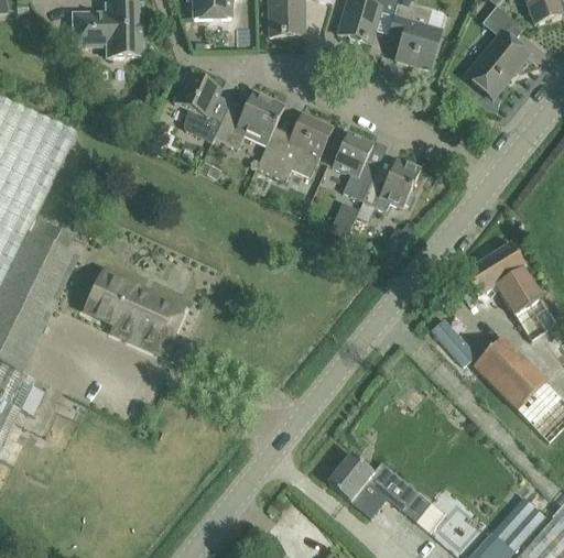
[(193,0),(194,18),(231,17),(230,0),(193,0)]
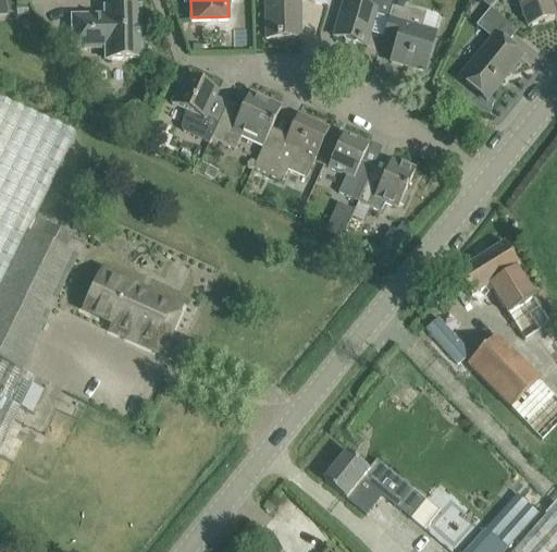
[(329,2),(329,0),(264,0),(267,35),(281,34),(281,32),(300,31),(299,0),(320,0),(329,2)]
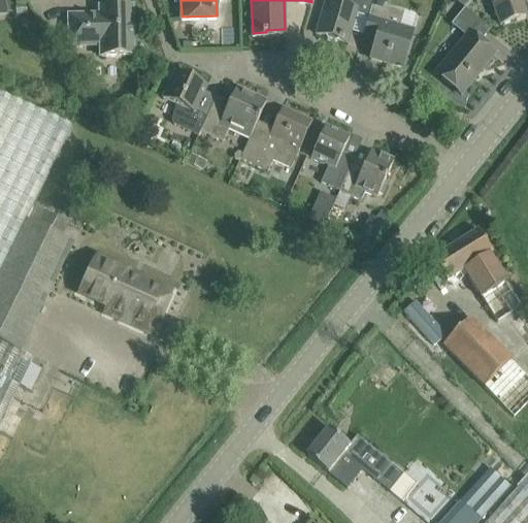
[(325,0),(316,30),(348,39),(357,8),(369,11),(372,0),(325,0)]
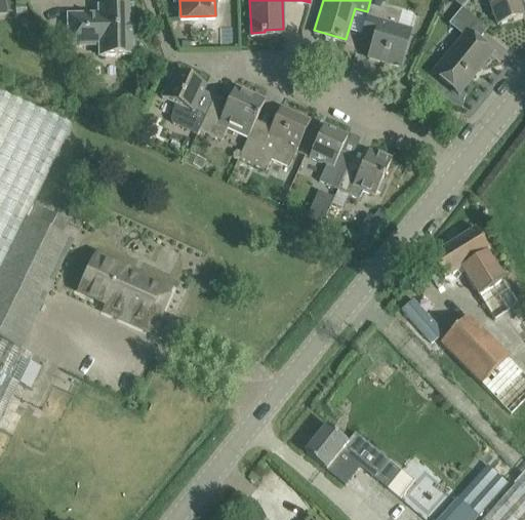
[(400,64),(406,43),(410,28),(397,24),(402,8),(373,0),(370,0),(367,11),(360,35),(361,35),(363,29),(375,32),(368,54),(400,64)]
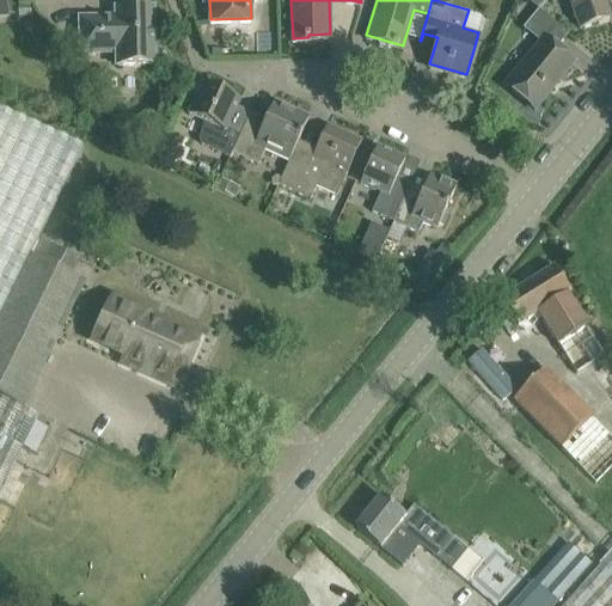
[(571,0),(580,25),(610,14),(604,0),(571,0)]
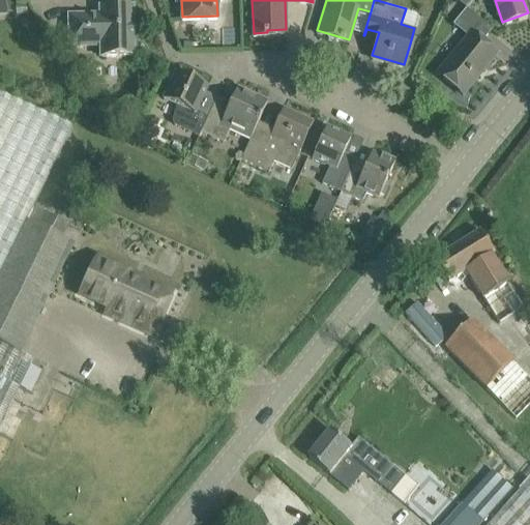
[(101,12),(69,12),(70,41),(101,41),(101,53),(133,52),(131,4),(100,5),(101,12)]
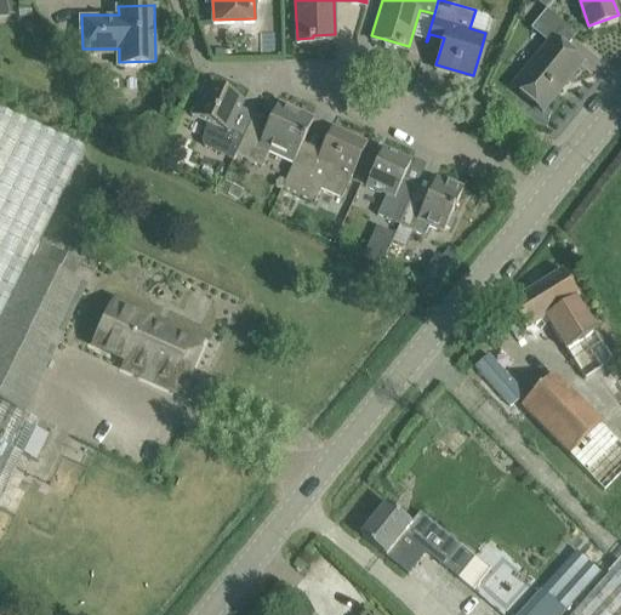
[(548,39),(523,70),(513,83),(542,107),(558,89),(556,86),(567,73),(569,75),(582,60),(564,45),(576,29),(546,5),(531,24),(548,39)]
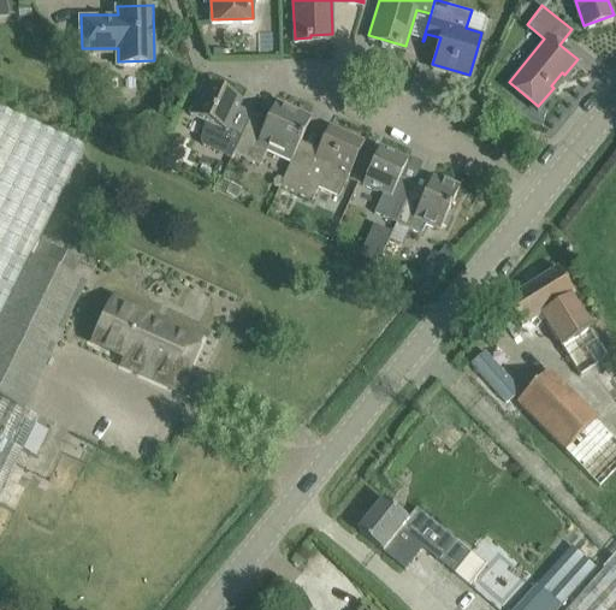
[(205,81),(194,102),(190,111),(206,118),(200,137),(202,142),(231,155),(234,149),(248,114),(236,108),(241,98),(205,81)]
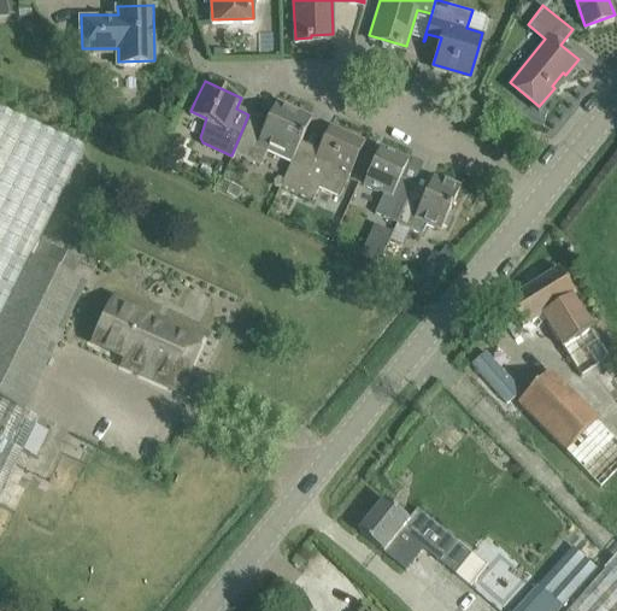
[(483,112),(494,117),(500,106),(488,100),(483,112)]
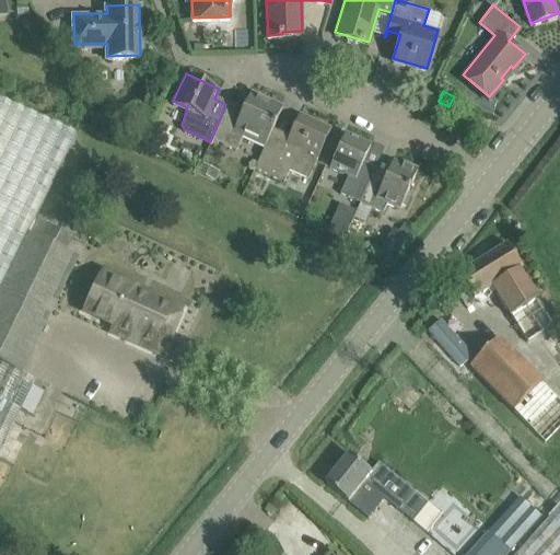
[(0,447),(35,377),(23,371),(0,360),(0,288),(28,228),(77,129),(0,93),(0,447)]
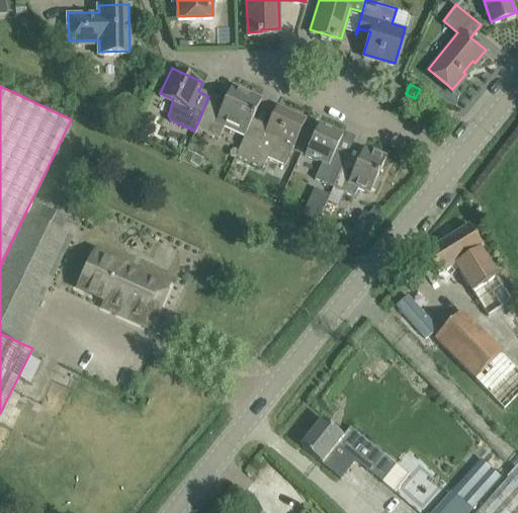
[(211,91),(208,96),(196,125),(219,137),(225,123),(245,133),(252,116),(262,95),(242,87),(240,91),(230,86),(225,98),(211,91)]
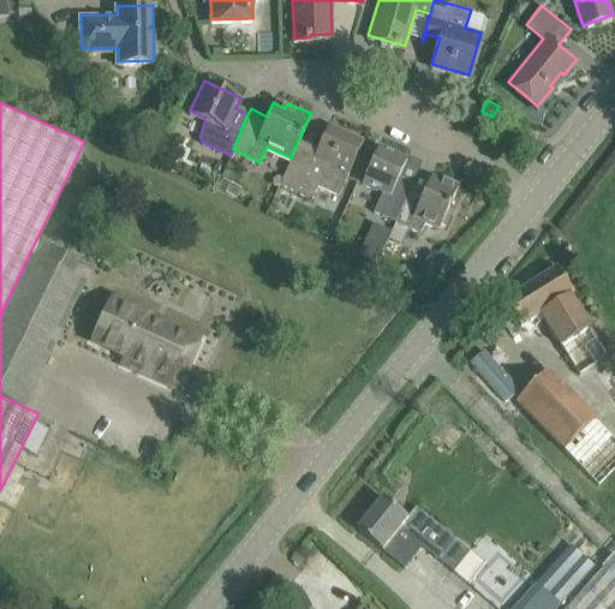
[(300,138),(299,138),(291,157),(280,181),(312,196),(317,184),(338,193),(364,138),(328,121),(314,154),(297,145),(300,138)]
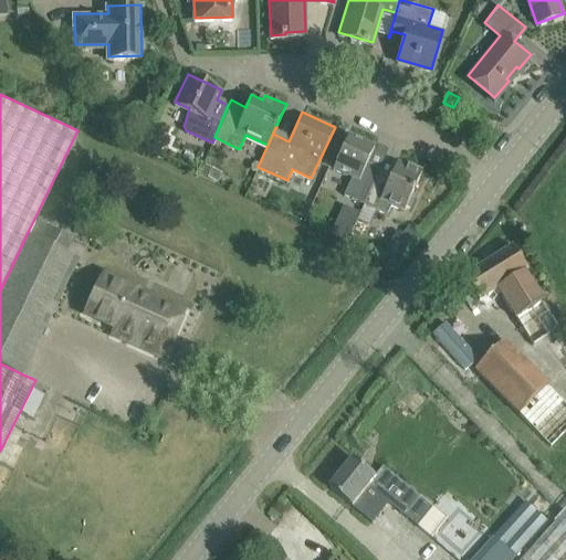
[(367,160),(375,145),(348,133),(333,166),(352,175),(345,191),(364,200),(377,173),(380,166),(367,160)]
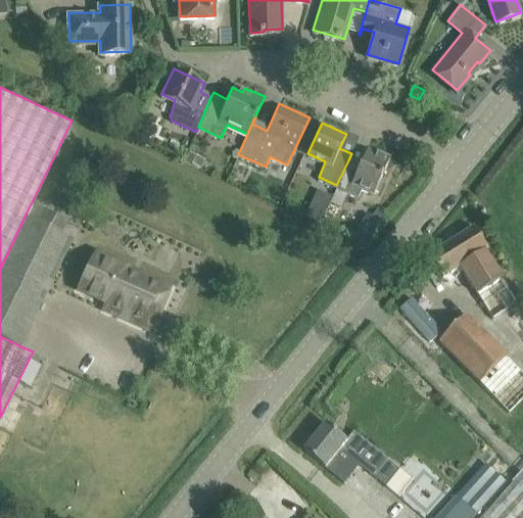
[(359,166),(348,160),(336,185),(358,195),(362,187),(373,192),(390,154),(376,148),(375,151),(367,147),(359,166)]
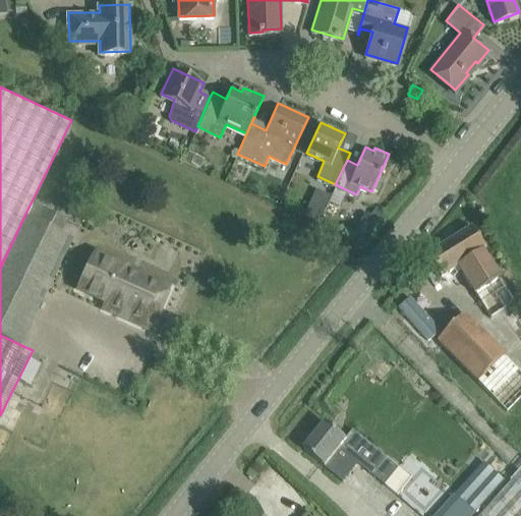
[(39,218),(26,212),(0,268),(0,335),(21,345),(73,236),(63,230),(68,217),(45,206),(39,218)]
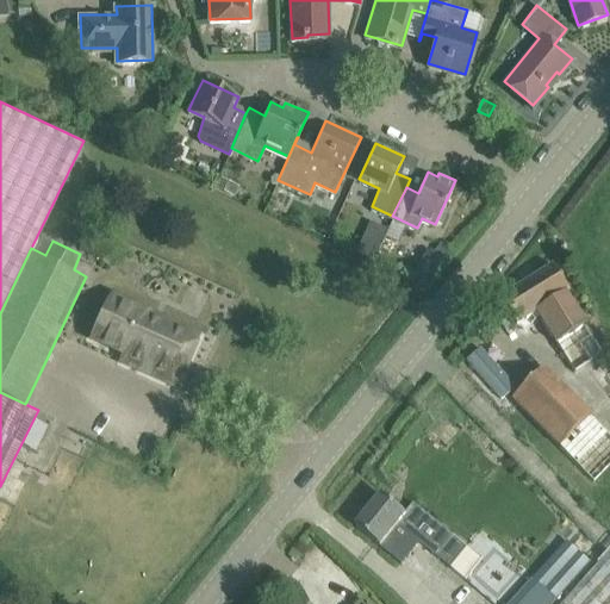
[(552,262),(499,294),(512,315),(516,321),(521,317),(524,324),(540,315),(574,368),(603,350),(598,342),(584,318),(566,290),(568,288),(565,282),(552,262)]
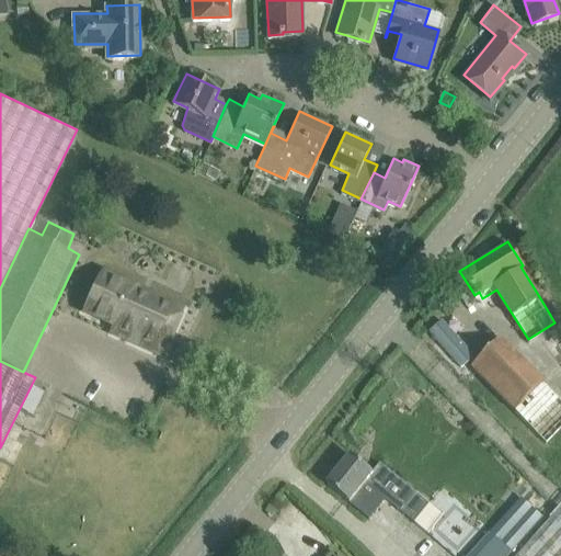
[(184,305),(164,296),(158,292),(153,291),(102,267),(86,304),(114,316),(109,328),(144,343),(163,353),(184,305)]
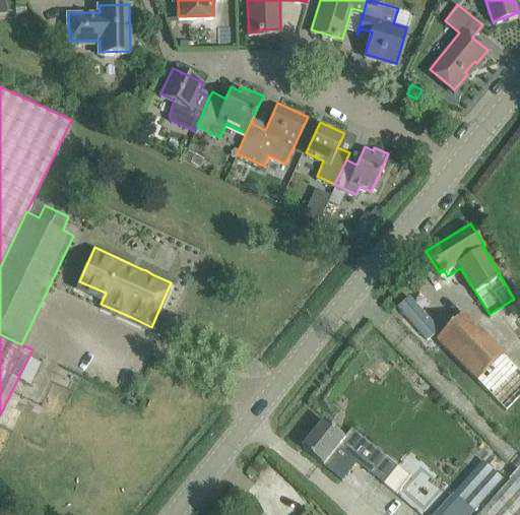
[(401,316),(430,344),(436,337),(437,337),(419,298),(401,316)]
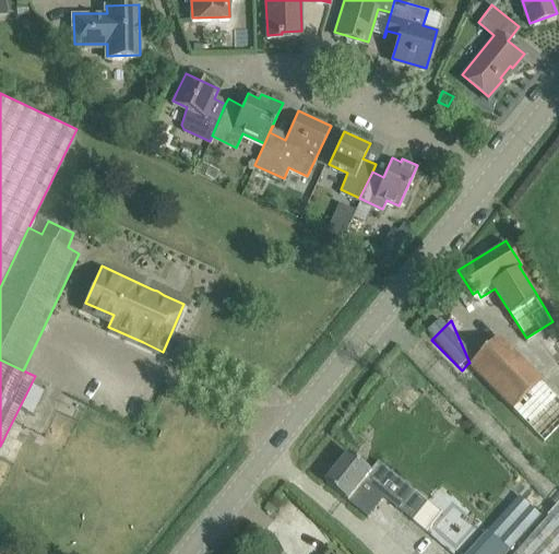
[(471,362),(470,363),(468,363),(545,438),(549,443),(555,436),(550,432),(558,423),(558,396),(540,378),(543,377),(498,333),(471,362)]
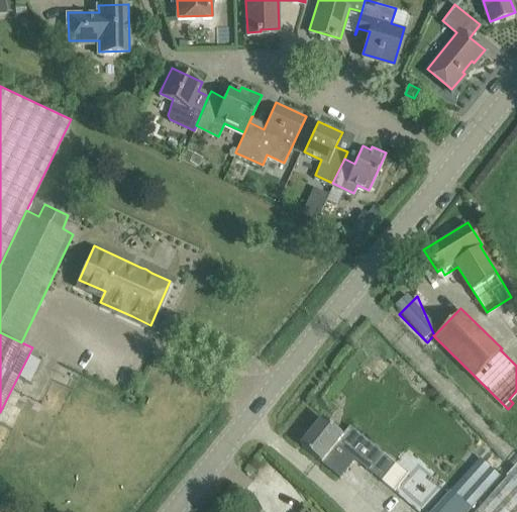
[(302,443),(318,456),(332,469),(348,448),(371,467),(384,478),(396,487),(408,471),(396,462),(384,450),(350,424),(343,432),(324,416),(302,443)]
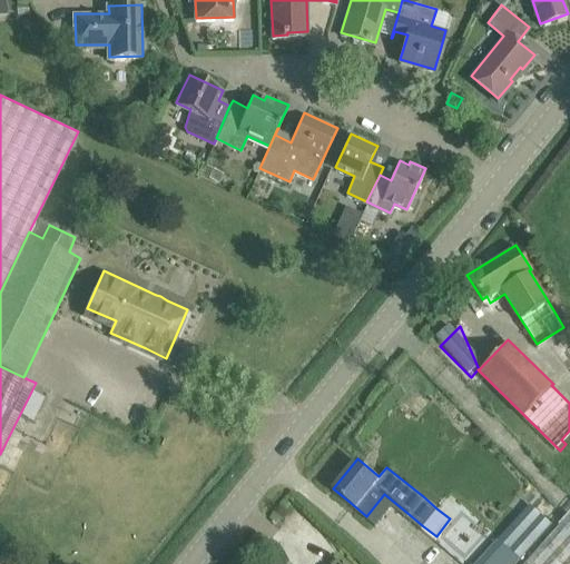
[(531,502),(474,563),(513,563),(552,521),(531,502)]
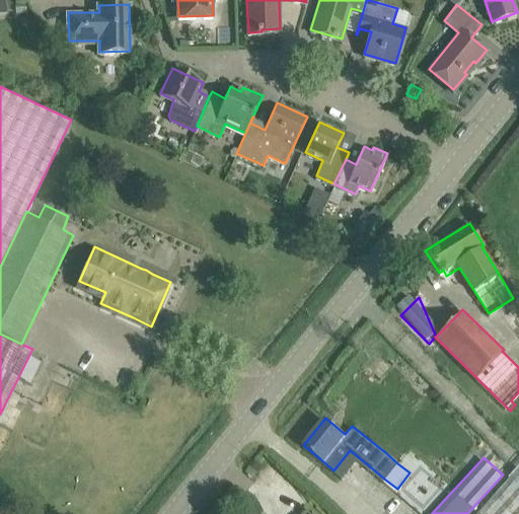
[(518,513),(518,466),(476,513),(518,513)]
